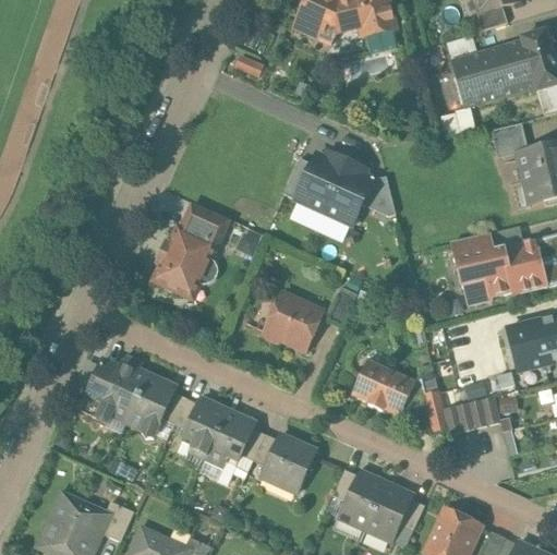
[(337,0),(326,25),(299,13),(292,26),(330,43),(336,33),(359,27),(361,37),(396,28),(388,0),(337,0)]
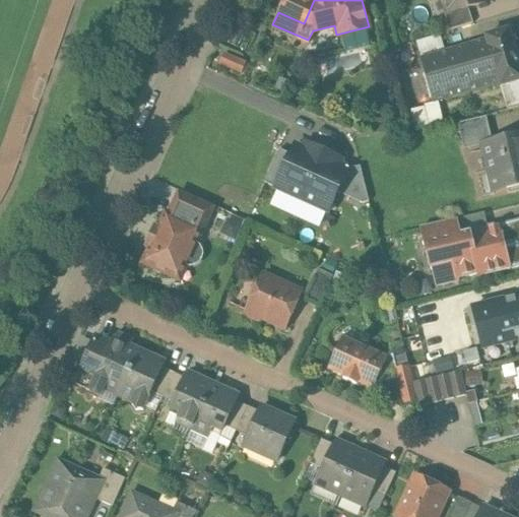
[(283,0),(278,12),(304,23),(314,0),(283,0)]
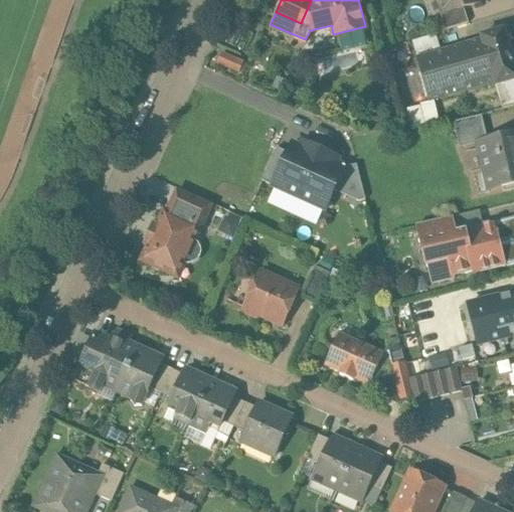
[(440,0),(444,10),(444,11),(463,5),(479,0),(440,0)]
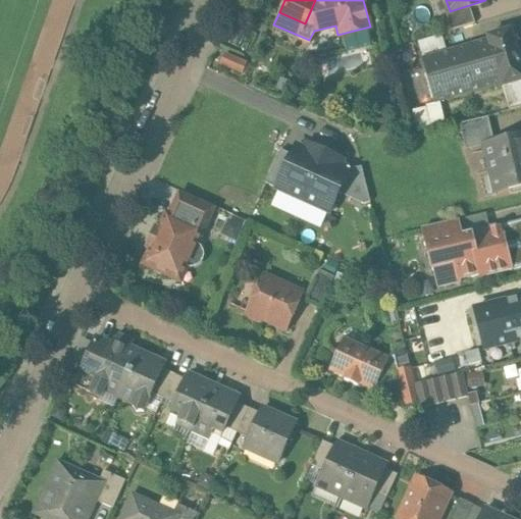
[(469,5),(450,11),(450,10),(446,12),(451,29),(474,20),(469,5)]
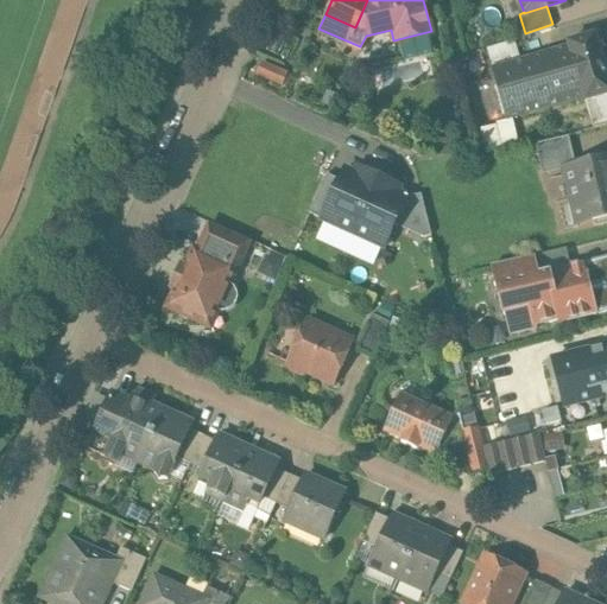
[(606,76),(594,32),(567,40),(568,45),(582,94),(585,99),(606,91),(606,76)]
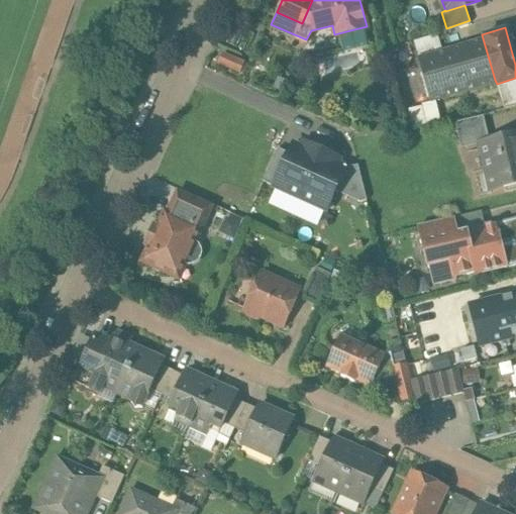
[(436,32),(413,39),(418,58),(441,50),(436,32)]
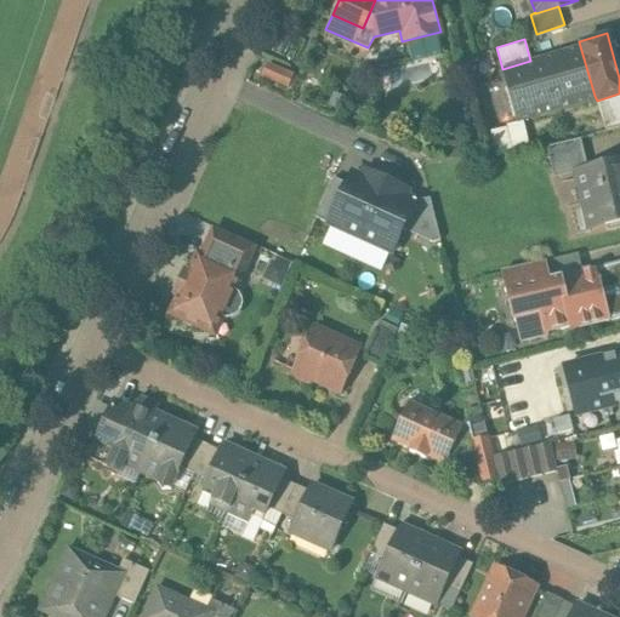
[(530,61),(502,69),(517,119),(595,96),(580,46),(530,61)]
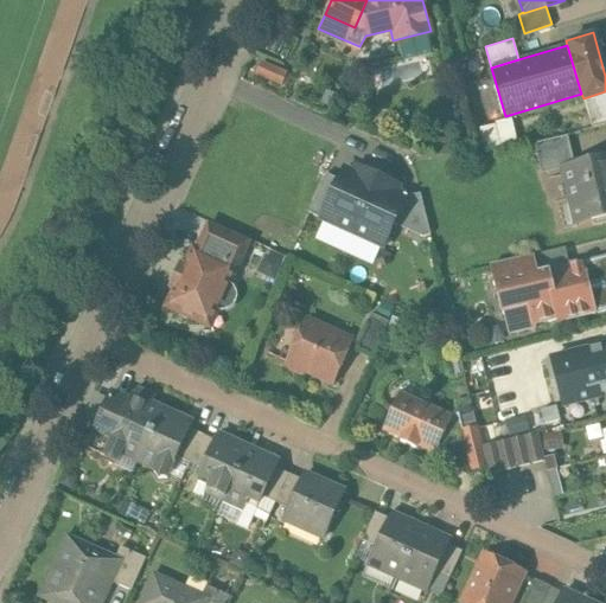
[(605,91),(584,98),(591,126),(605,121),(605,91)]
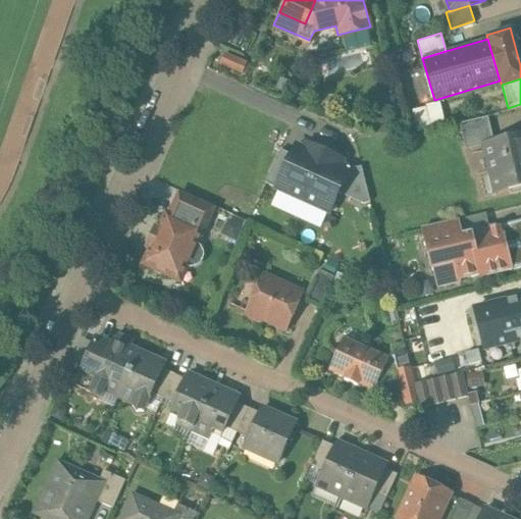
[(423,107),(411,111),(416,131),(428,127),(423,107)]
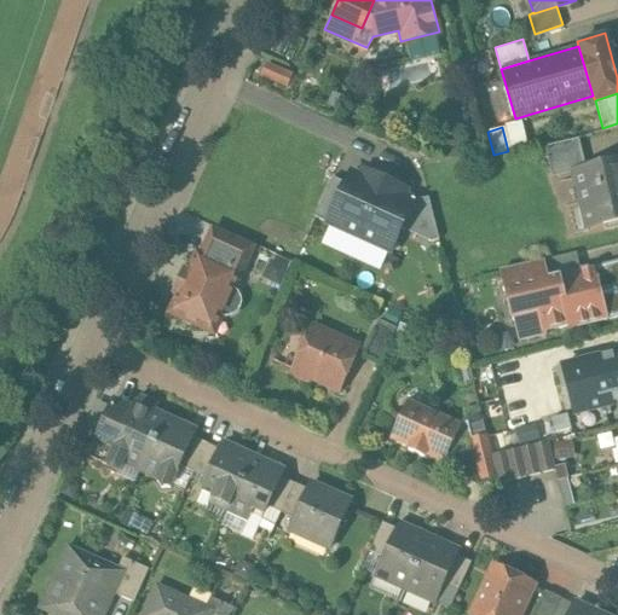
[(578,137),(544,145),(552,175),(573,170),(573,168),(584,166),(578,137)]
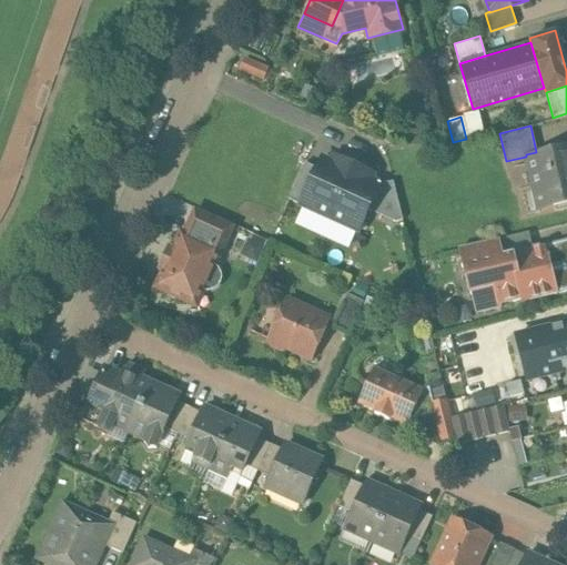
[(566,144),(536,152),(526,154),(526,157),(538,209),(566,202),(566,144)]
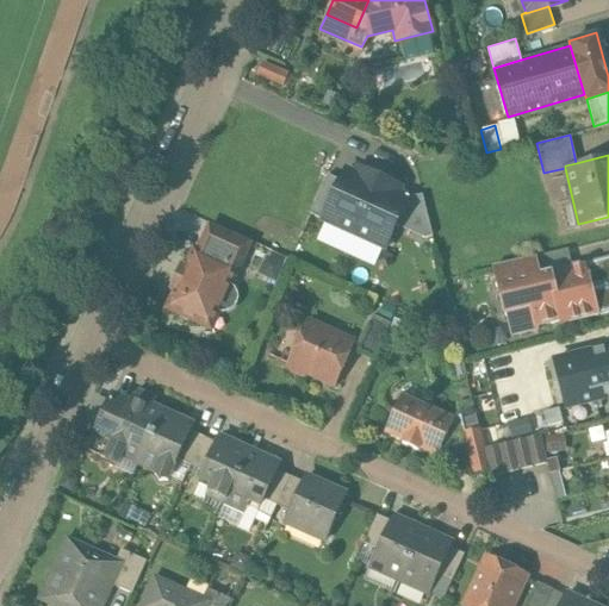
[(362,175),(346,168),(323,217),(354,231),(379,175),(366,169),(362,175)]
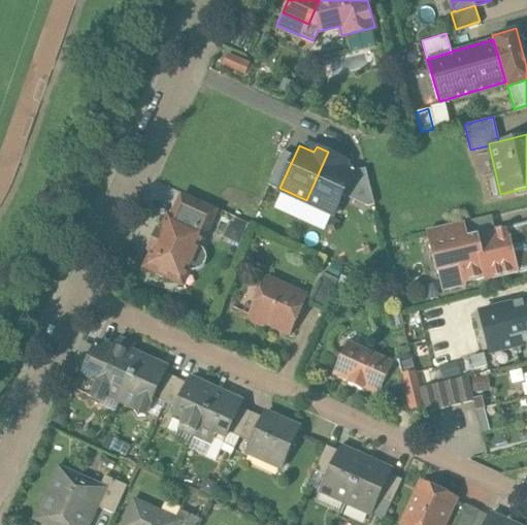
[(328,152),(306,200),(333,212),(353,169),(337,162),(339,157),(328,152)]
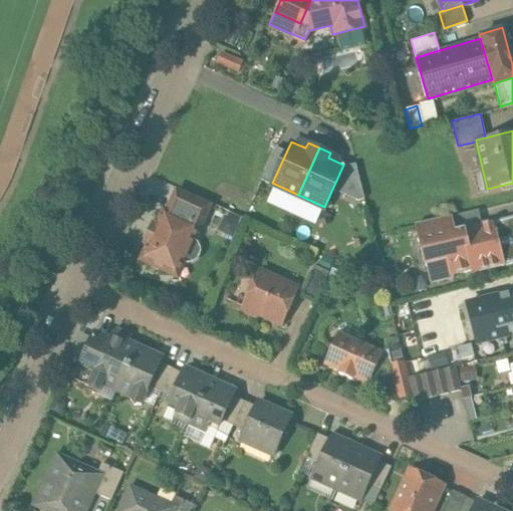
[(180,180),(142,253),(186,276),(224,203),(180,180)]
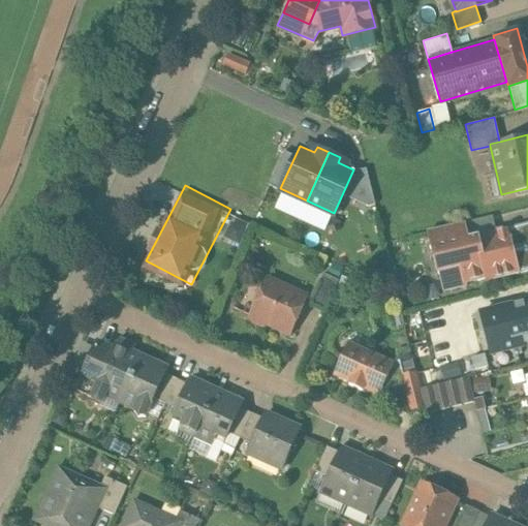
[(229,214),(222,236),(238,241),(245,219),(229,214)]
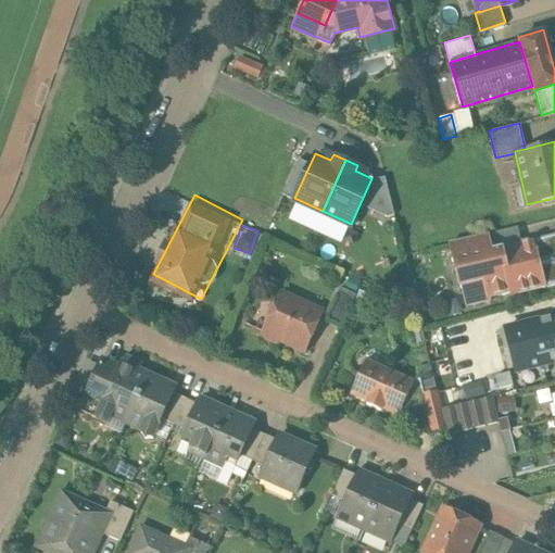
[(532,237),(520,240),(517,225),(487,233),(491,250),(465,255),(462,238),(449,241),(459,286),(462,285),(466,304),(489,299),(488,296),(509,290),(511,293),(544,285),(554,281),(554,233),(533,238),(532,237)]
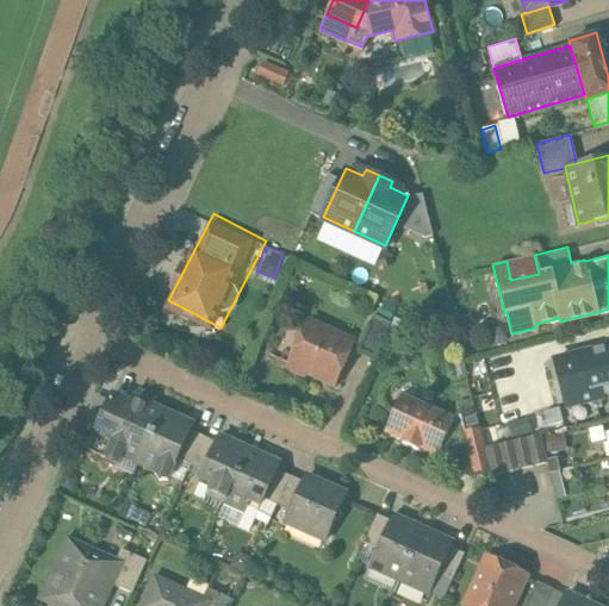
[(534,255),(507,261),(510,280),(539,274),(534,255)]
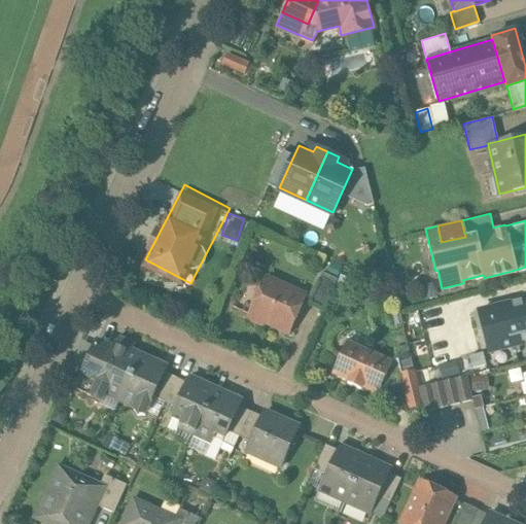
[(337,277),(322,271),(308,301),(323,308),(337,277)]
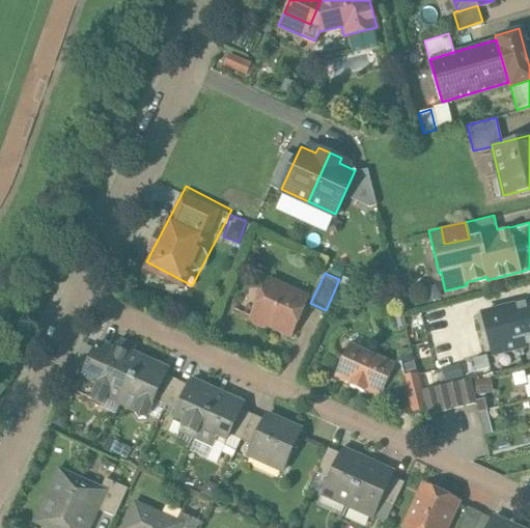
[(357,281),(342,275),(336,288),(351,295),(357,281)]
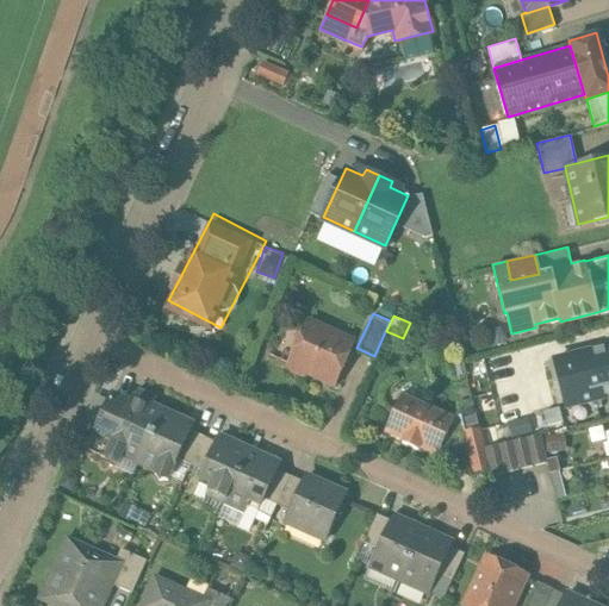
[(353,341),(306,320),(289,361),(291,369),(298,373),(306,370),(308,370),(334,382),(353,341)]
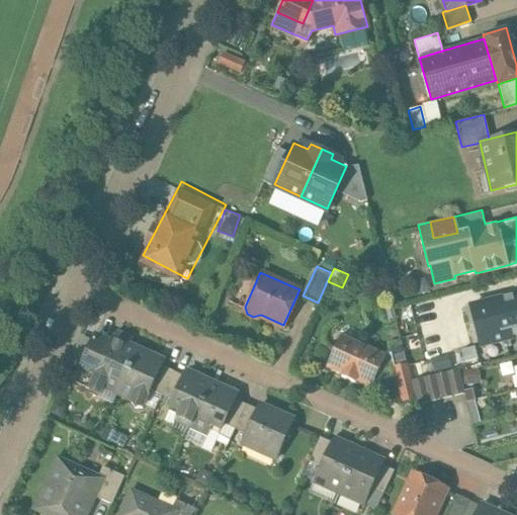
[(516,291),(498,296),(508,338),(516,335),(516,291)]
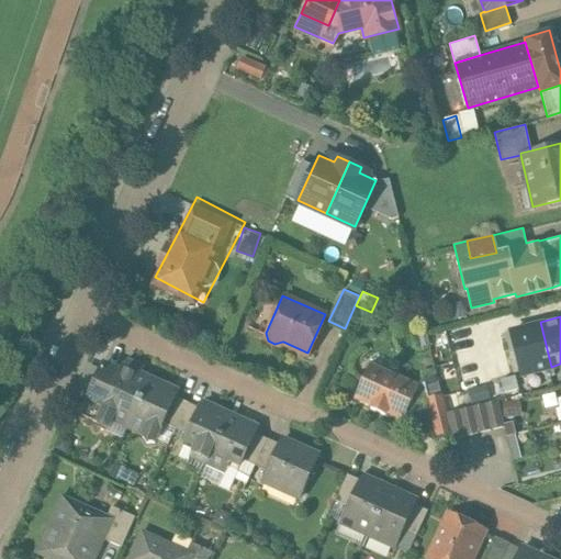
[(130,360),(126,369),(120,366),(119,370),(102,362),(89,391),(83,404),(79,413),(97,421),(108,426),(112,416),(127,424),(148,379),(137,373),(142,366),(130,360)]
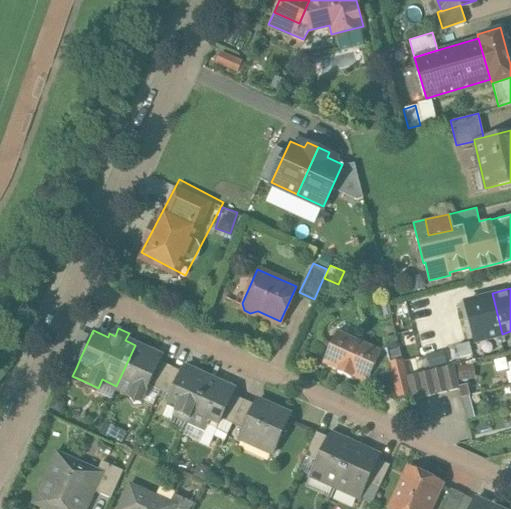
[(379,349),(337,330),(322,362),(338,369),(337,371),(350,376),(351,375),(366,381),(369,375),(390,370),(391,370),(389,361),(386,347),(379,348),(379,349)]
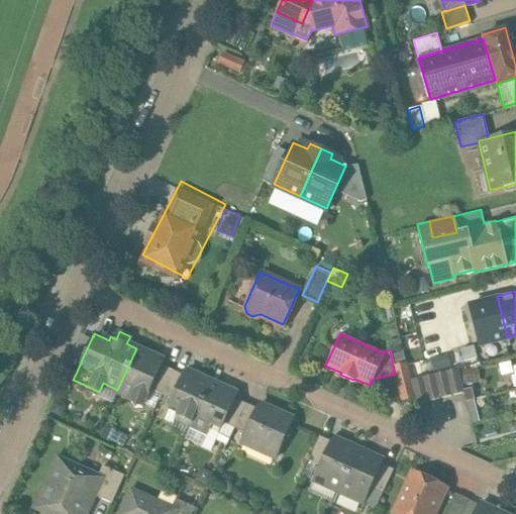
[(489,333),(477,336),(482,360),(495,356),(489,333)]
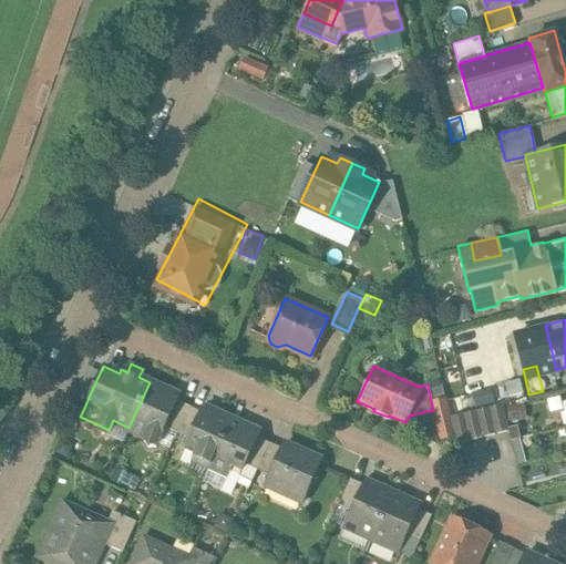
[(565,367),(556,370),(558,382),(565,380),(565,367)]
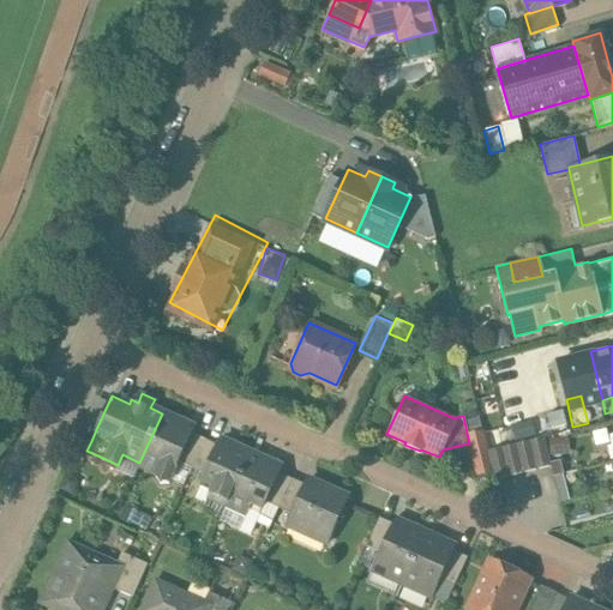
[(463,416),(467,433),(482,429),(475,400),(460,404),(463,416)]
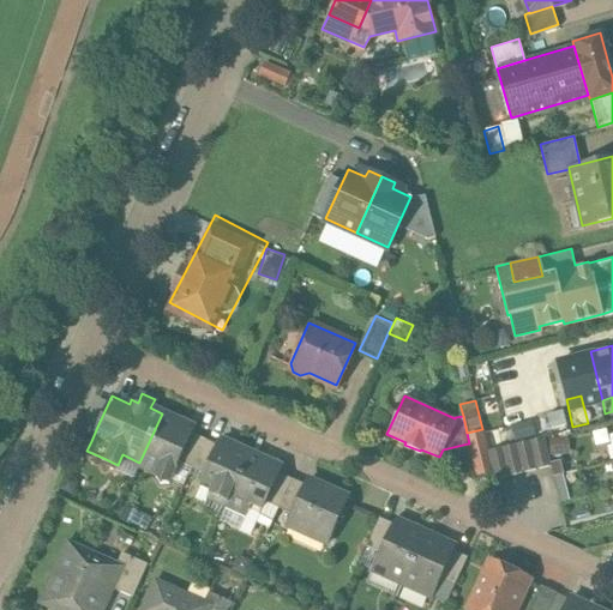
[(192,427),(162,414),(139,463),(157,470),(155,476),(160,482),(168,481),(174,466),(175,466),(178,460),(191,432),(192,427)]
